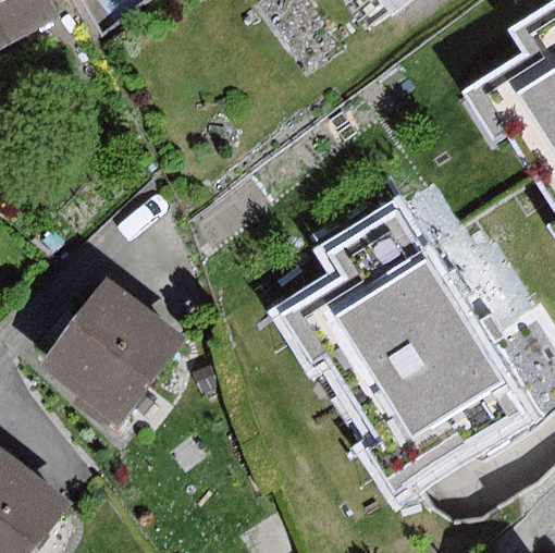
[(0,45),(56,14),(47,0),(0,0),(0,45)]
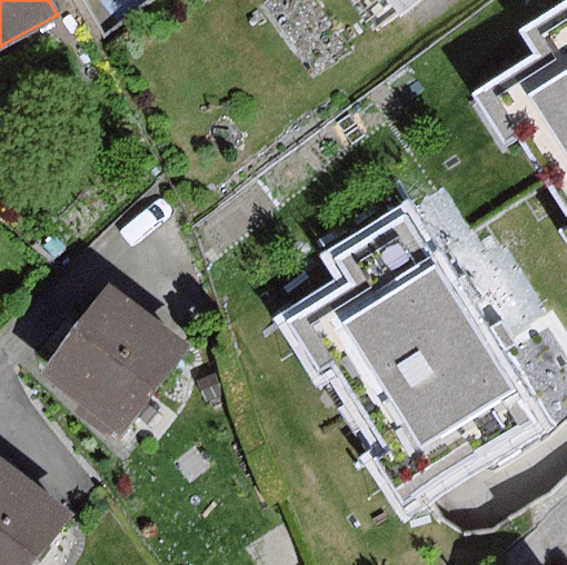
[(390,0),(399,11),(414,0),(390,0)]
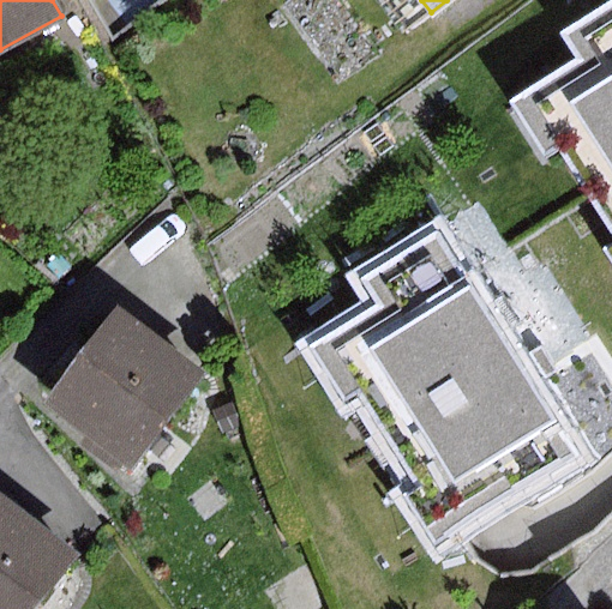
[(609,0),(559,32),(576,58),(507,100),(541,157),(558,148),(611,235),(611,248),(607,252),(611,259),(611,0),(609,0)]
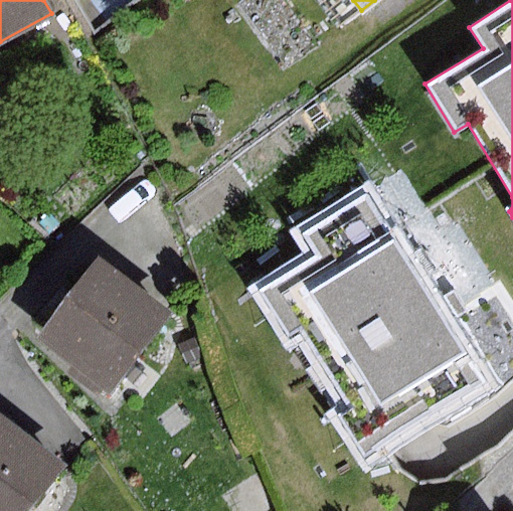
[(364,193),(303,230),(316,251),(257,287),(286,334),(299,326),(349,408),(340,413),(363,452),(381,441),(407,426),(479,383),(435,309),(364,193)]
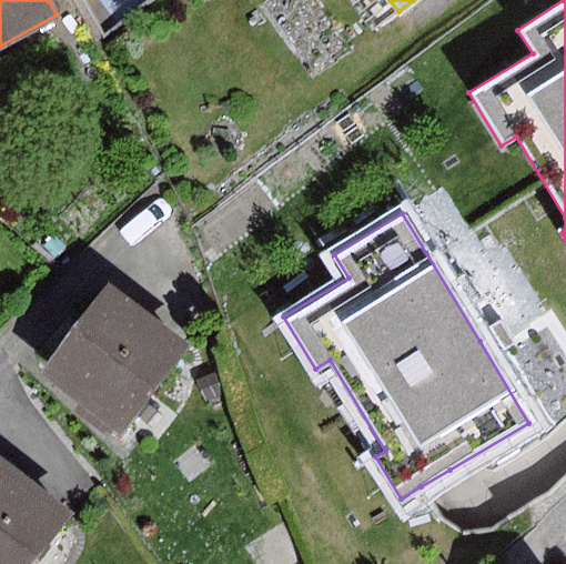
[(187,345),(103,283),(39,370),(122,432),(187,345)]
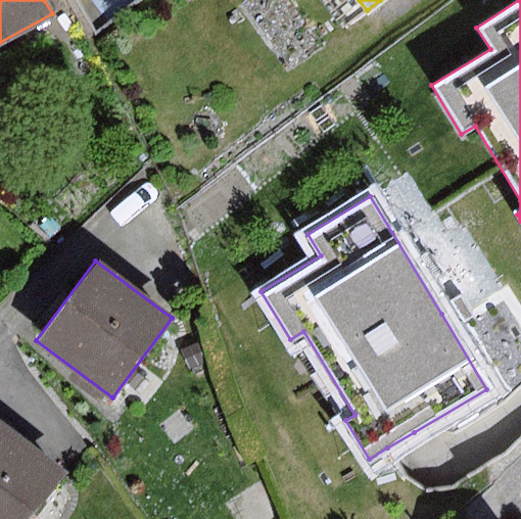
[(27,518),(65,468),(0,419),(0,518),(27,518)]
